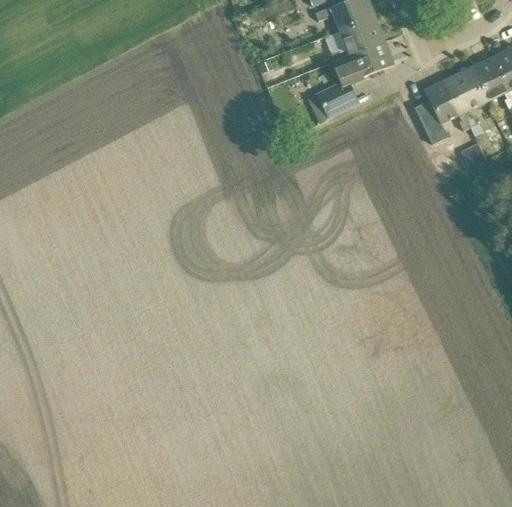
[(339,31),(375,16),(368,0),(345,0),(315,12),(318,20),(333,14),(339,31)]
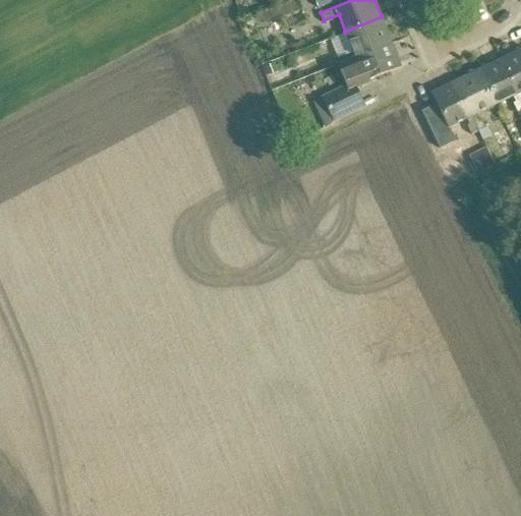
[(339,61),(391,41),(382,16),(345,32),(351,48),(337,54),(339,61)]
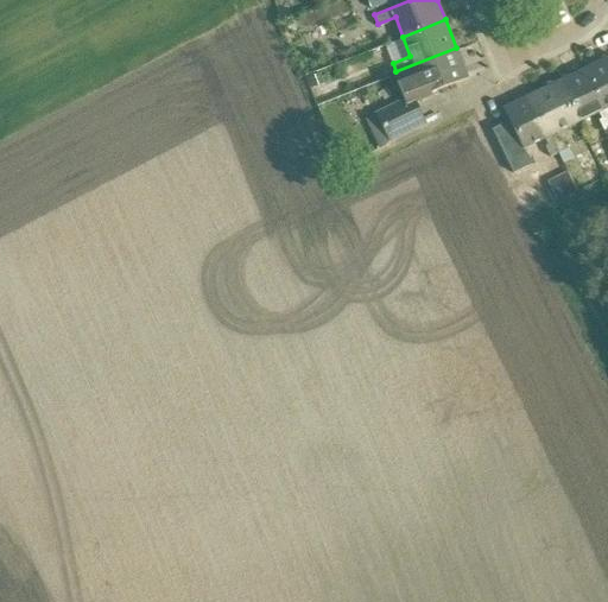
[(397,71),(399,80),(397,81),(403,96),(403,97),(405,103),(406,105),(409,105),(416,101),(415,99),(426,95),(425,93),(467,76),(456,48),(396,71),(397,71)]
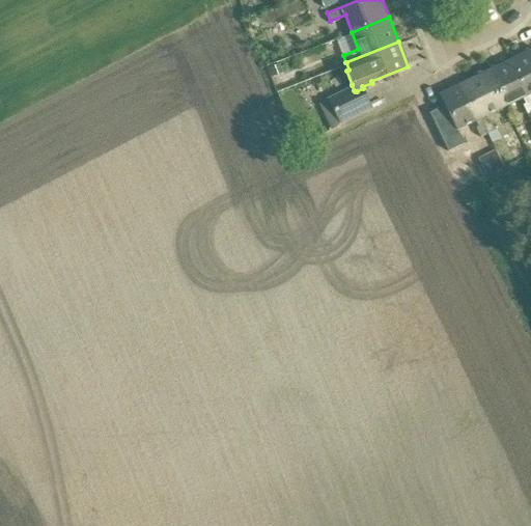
[(530,48),(510,58),(530,102),(530,48)]
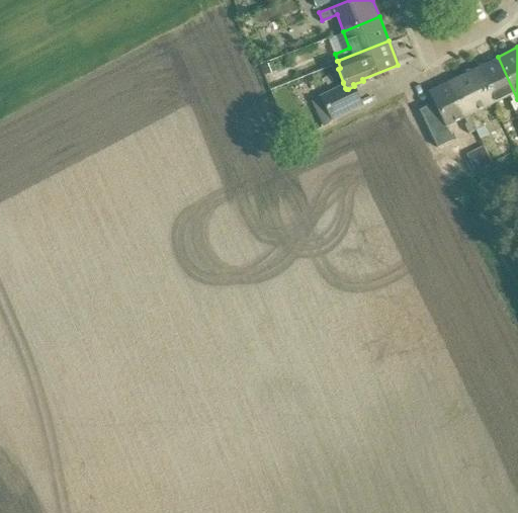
[(514,109),(517,107),(517,99),(498,57),(475,68),(492,102),(509,94),(512,99),(510,100),(514,109)]
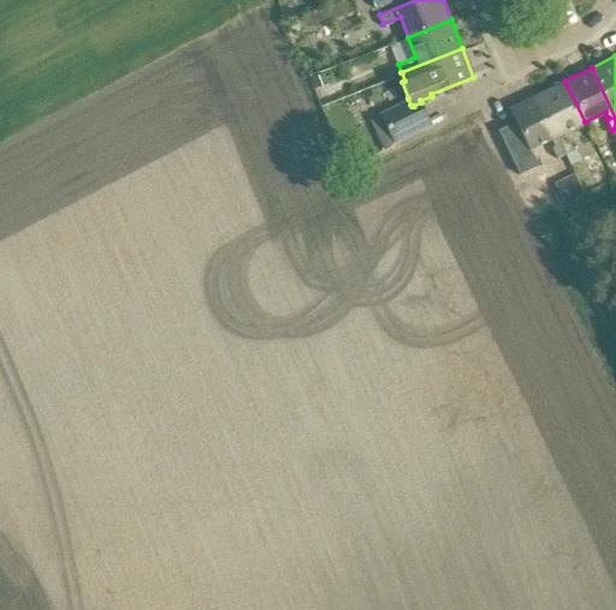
[(563,132),(585,122),(564,81),(537,94),(566,153),(574,148),(569,137),(567,138),(563,132)]
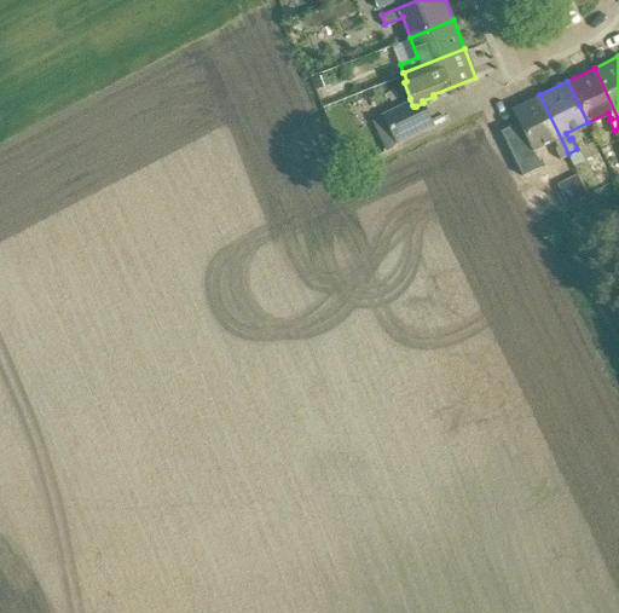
[(560,157),(568,154),(539,94),(512,108),(518,121),(501,129),(522,174),(541,166),(533,149),(554,139),(557,145),(555,146),(560,157)]
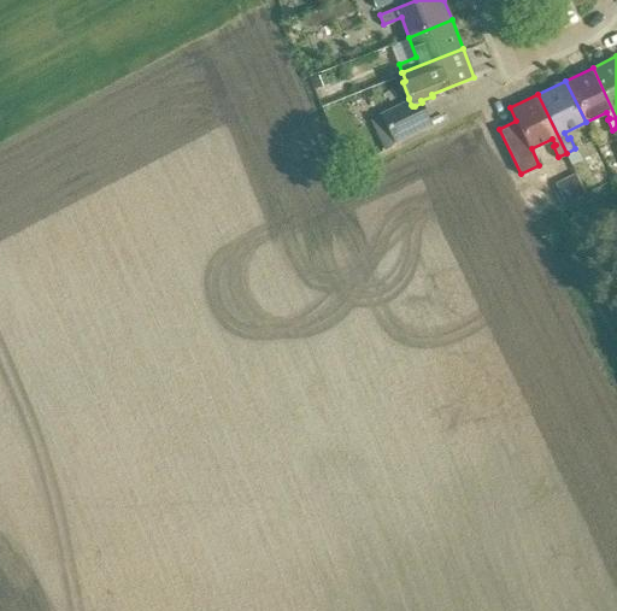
[(433,123),(422,103),(415,106),(412,106),(411,105),(409,99),(386,110),(370,117),(385,148),(392,145),(392,144),(433,123)]
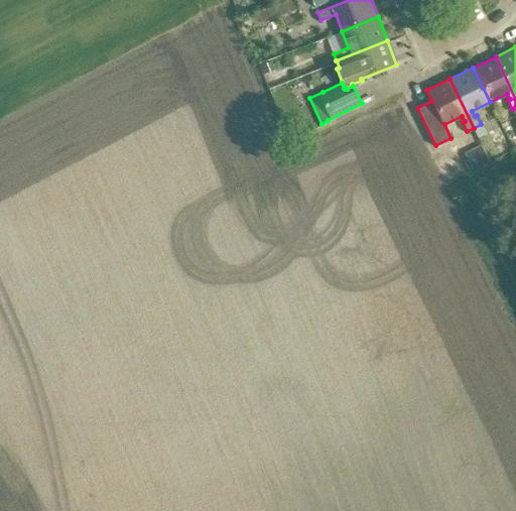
[(504,125),(481,132),(487,152),(510,145),(504,125)]
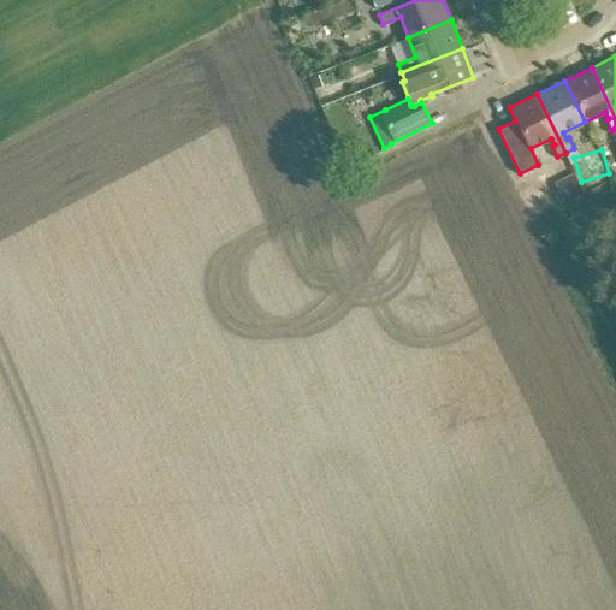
[(585,191),(581,183),(575,172),(556,181),(566,201),(585,191)]
